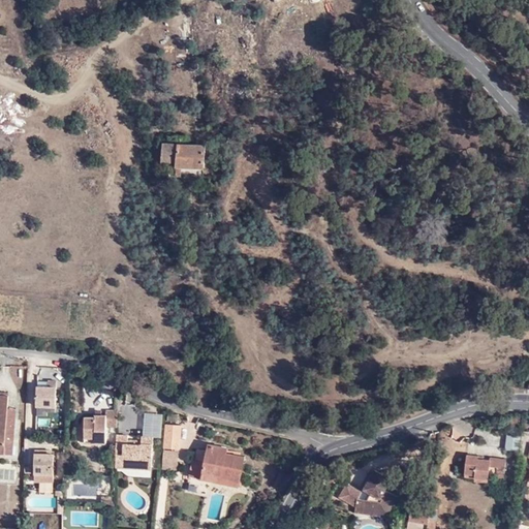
[(178,166),(206,167),(207,145),(189,144),(190,136),(174,135),(174,143),(164,142),(164,159),(178,160),(178,166)]
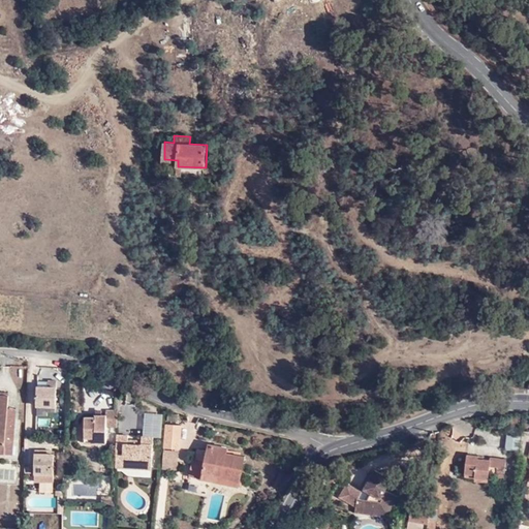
[(53,407),(54,386),(44,385),(34,385),(33,407),(53,407)]
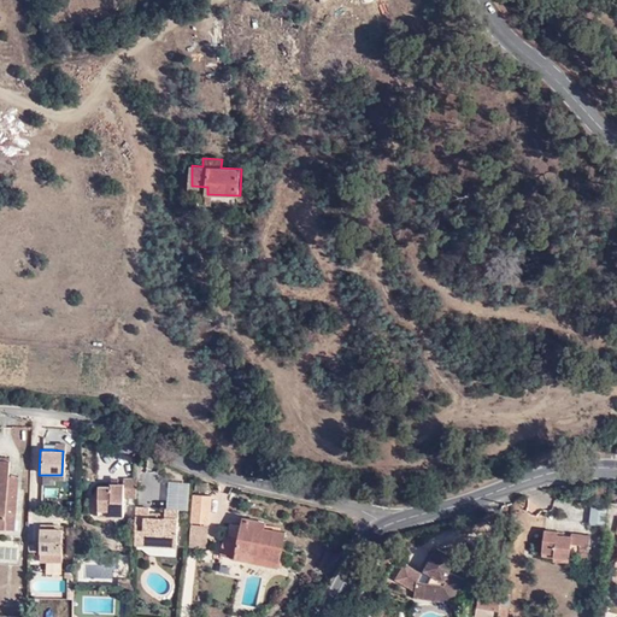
[(0,530),(3,530),(3,522),(12,522),(13,489),(5,489),(6,474),(6,463),(0,462),(0,530)]
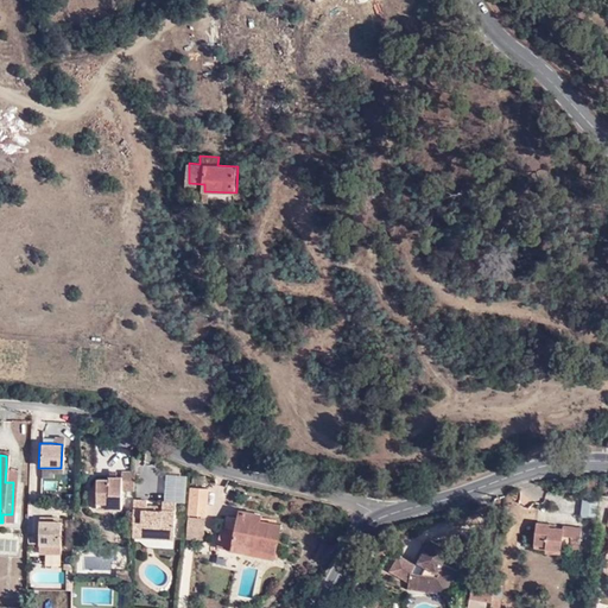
[(107,500),(107,508),(118,510),(120,491),(133,491),(133,472),(120,472),(119,476),(107,476),(107,479),(96,479),(89,488),(95,500),(107,500)]
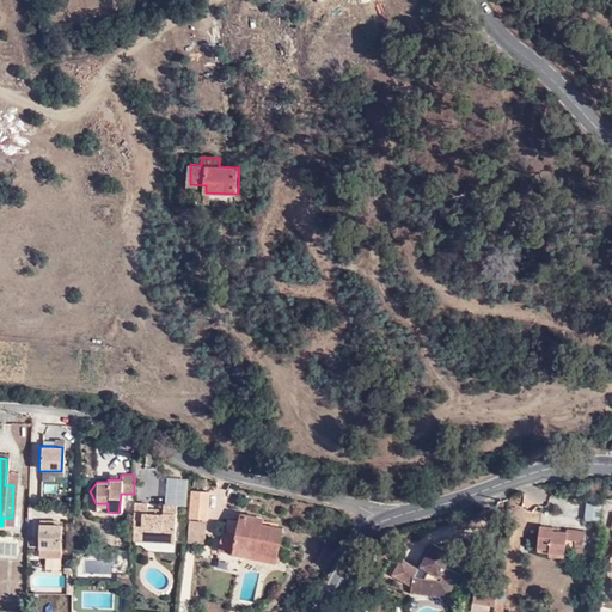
[(207,481),(189,481),(188,507),(206,508),(207,481)]
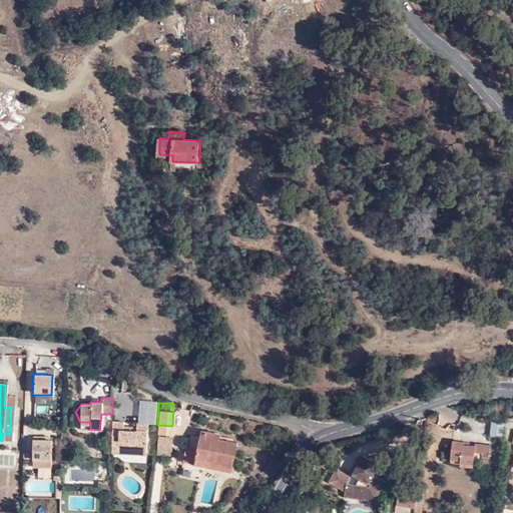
[(128,444),(128,449),(147,449),(147,417),(135,417),(135,420),(122,420),(122,417),(112,417),(111,448),(120,449),(120,444),(128,444)]
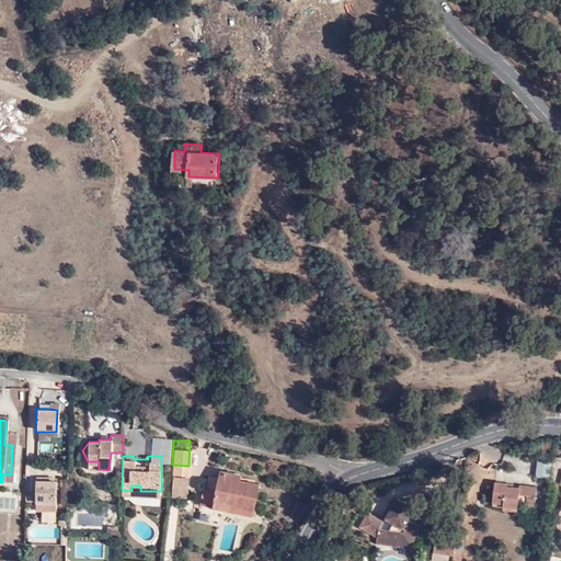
[(551,478),(553,462),(538,460),(537,477),(551,478)]
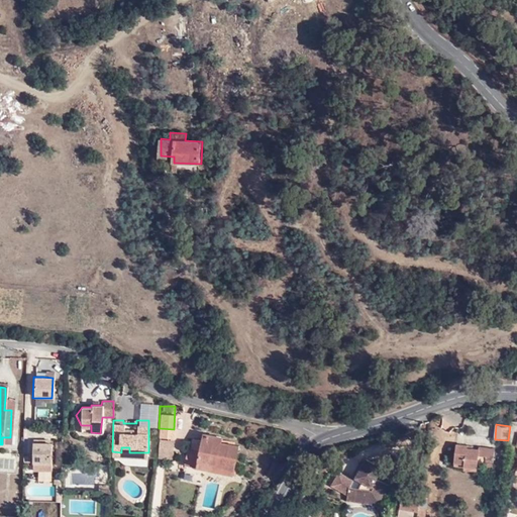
[(184,455),(197,460),(198,458),(199,455),(234,468),(240,444),(224,439),(216,437),(218,432),(203,427),(201,433),(194,431),(191,442),(189,441),(184,455)]
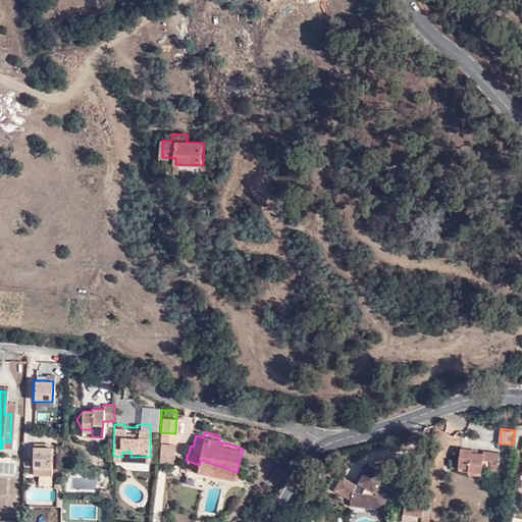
[(175,433),(160,432),(158,454),(174,455),(175,433)]
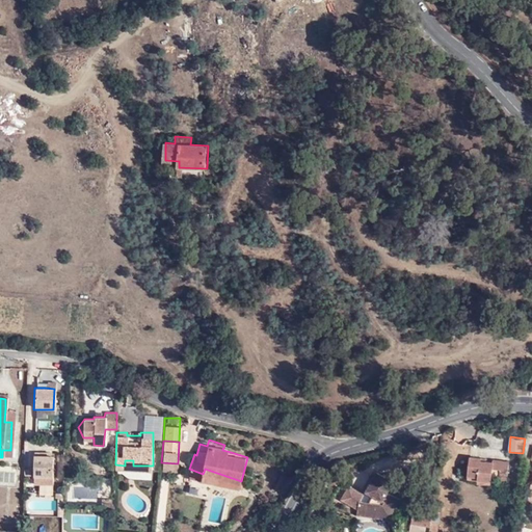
[(52,478),(52,455),(49,455),(32,455),(32,478),(52,478)]
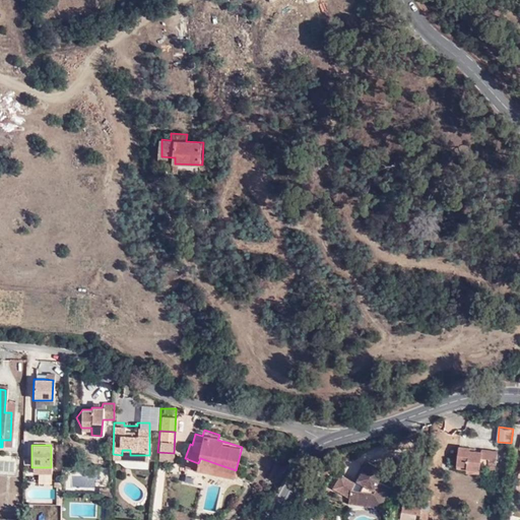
[(471,471),(482,472),(483,466),(490,466),(490,469),(498,470),(500,450),(483,449),(482,451),(474,451),(474,448),(462,447),(460,466),(471,467),(471,471)]
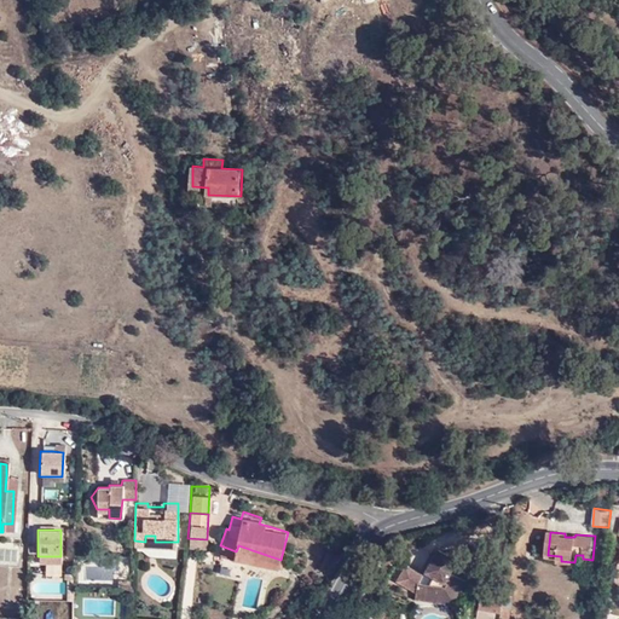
[(277,567),(281,560),(238,545),(237,549),(236,551),(235,554),(277,567)]
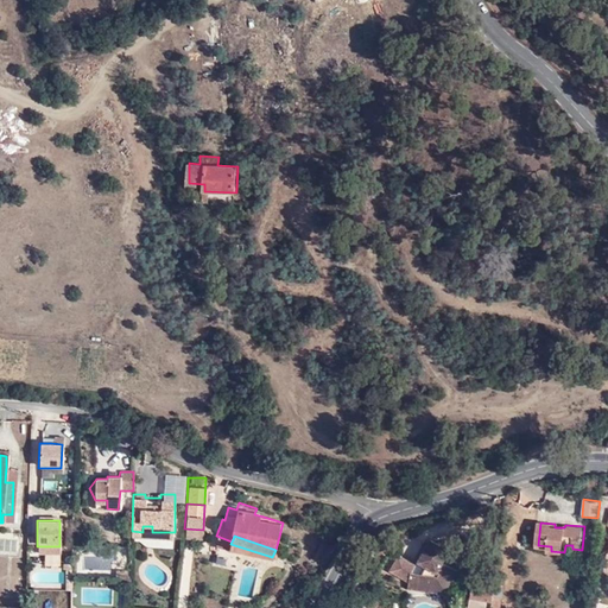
[(410,586),(428,588),(431,582),(447,590),(458,569),(443,559),(450,548),(431,537),(419,557),(428,563),(422,571),(412,571),(416,562),(399,552),(391,567),(409,576),(410,586)]
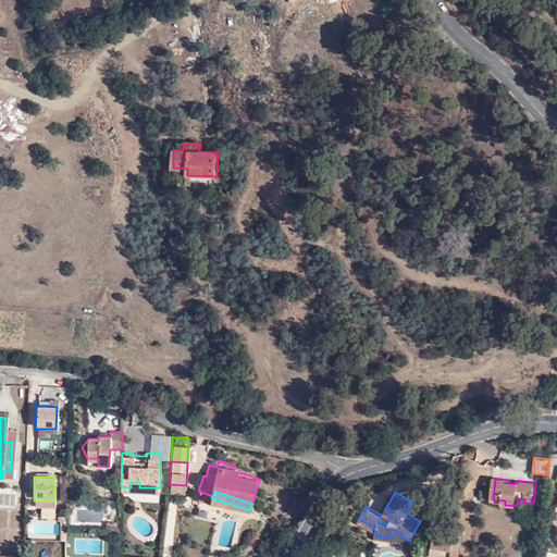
[(309,502),(298,495),(288,511),(299,518),(309,502)]
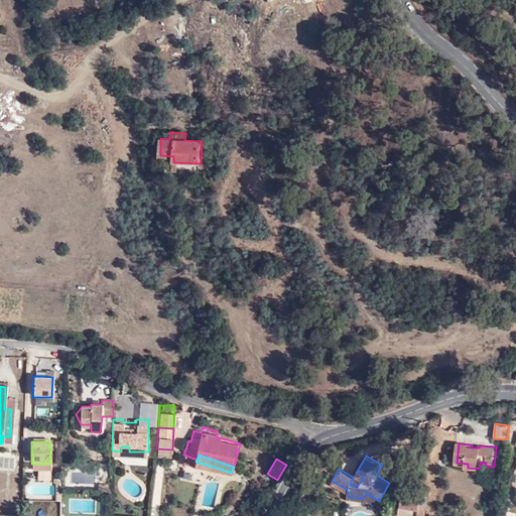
[(97,482),(97,491),(108,492),(108,482),(97,482)]
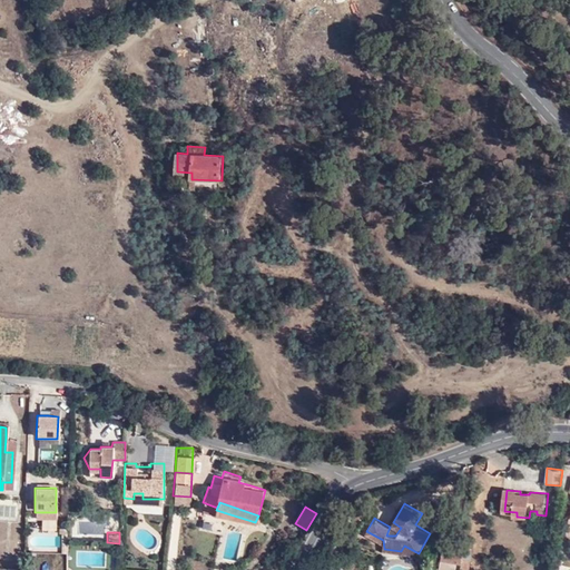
[(461,563),(462,558),(463,550),(442,548),(440,559),(461,563)]
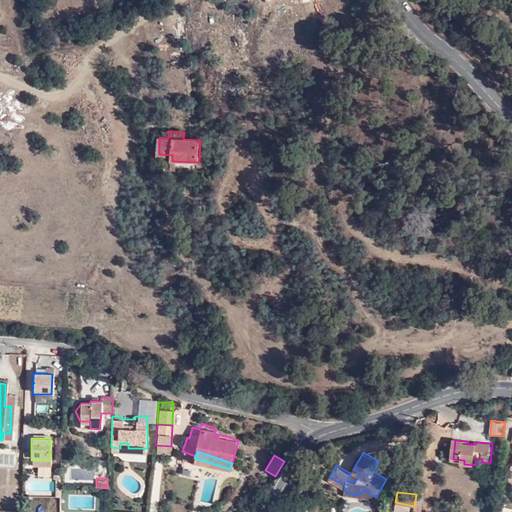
[(423,501),(415,501),(414,506),(413,509),(422,510),(423,501)]
